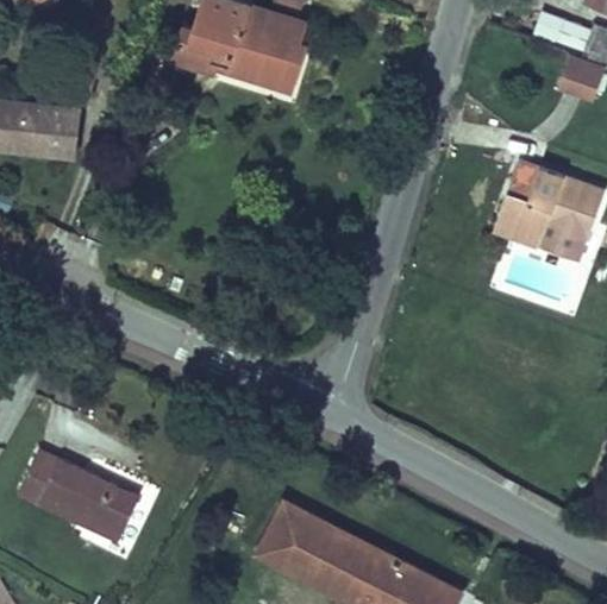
[(266,41),(271,20),(212,0),(208,0),(195,37),(186,35),(174,70),(214,85),(218,74),(262,89),(275,44),(266,41)]
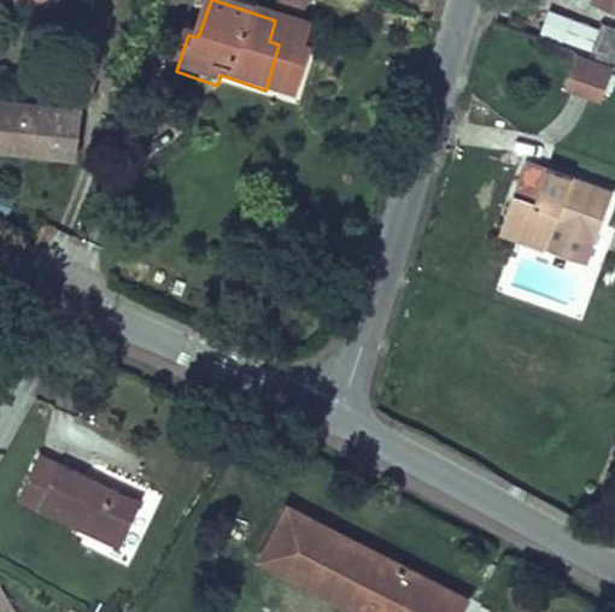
[(540,35),(591,53),(599,30),(549,12),(540,35)]
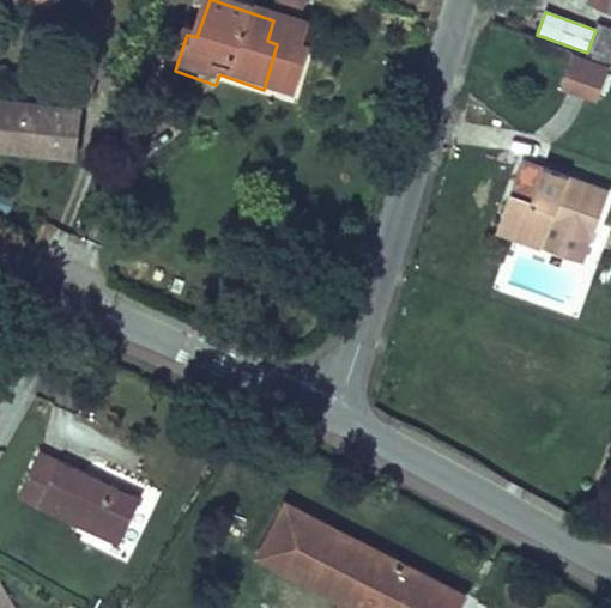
[(277,44),(264,90),(274,93),(288,47),(277,44)]
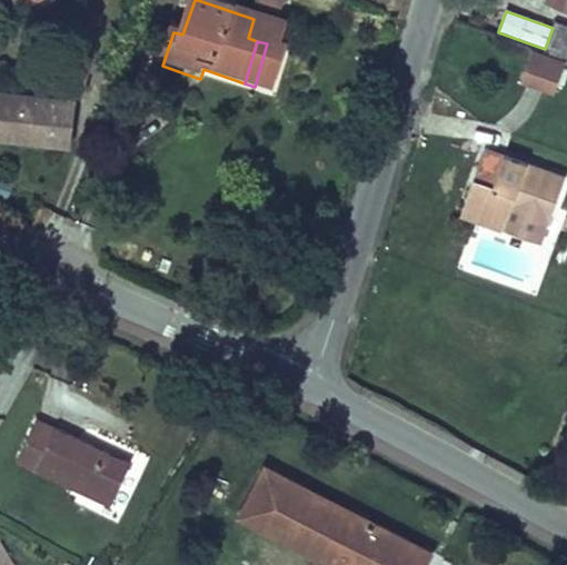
[(556,93),(566,67),(566,60),(534,48),(521,81),(556,93)]
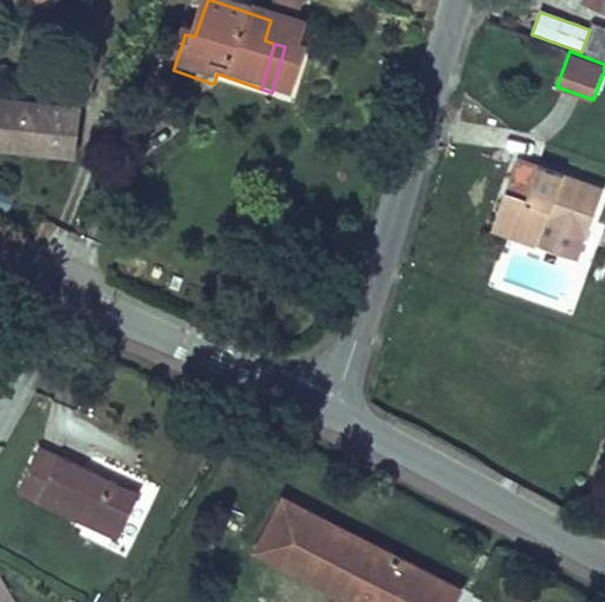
[(0,148),(76,157),(82,108),(0,98),(0,148)]
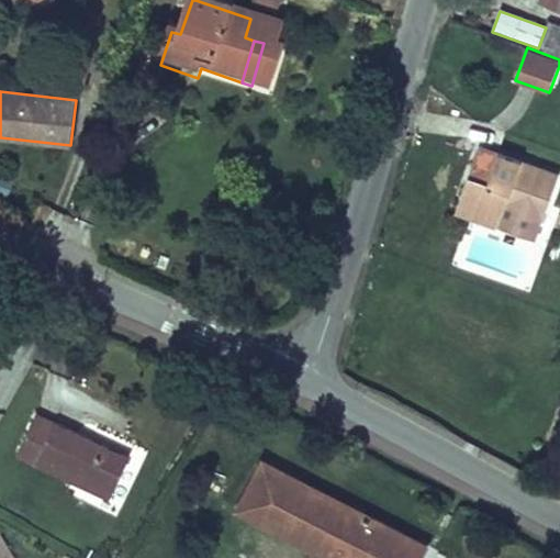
[(469,169),(488,176),(497,148),(479,142),(469,169)]
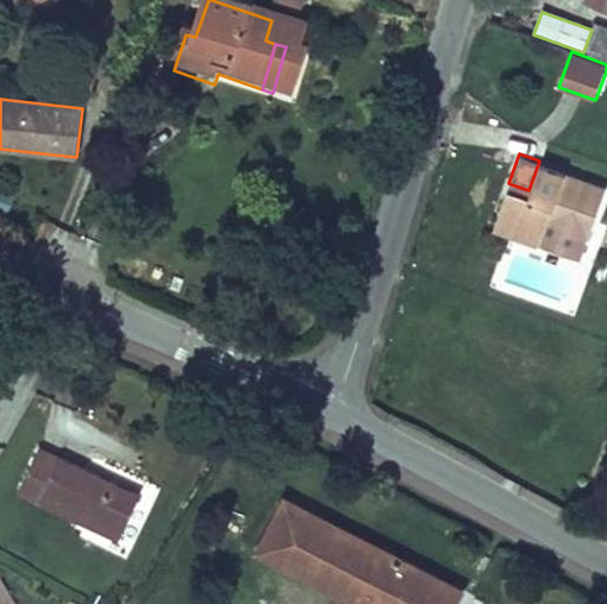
[(529,190),(508,183),(494,226),(581,256),(606,183),(539,161),(529,190)]
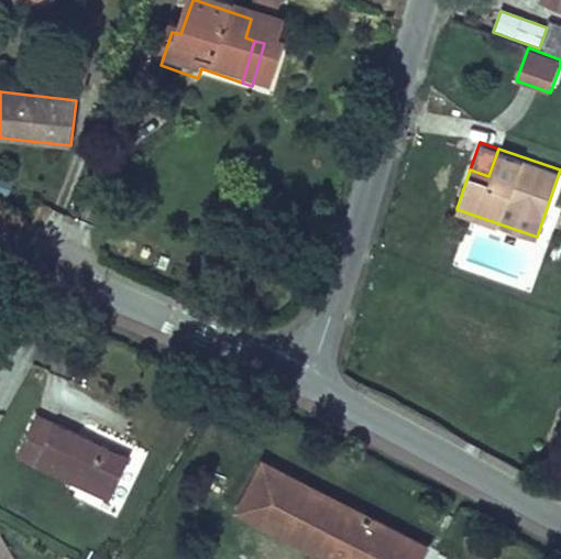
[(134,462),(39,418),(20,460),(116,504),(134,462)]
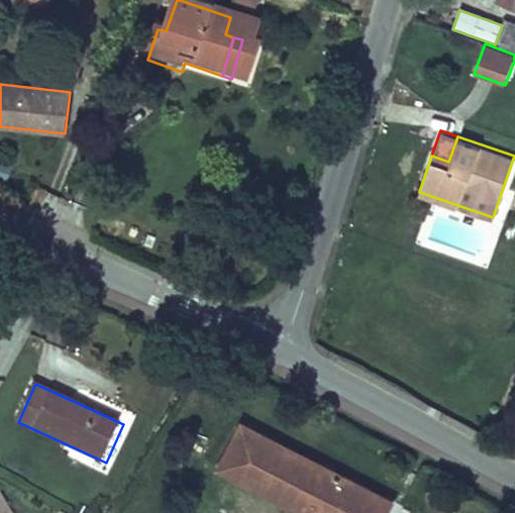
[(218,471),(306,512),(325,512),(331,503),(351,512),(386,512),(394,499),(241,424),(218,471)]
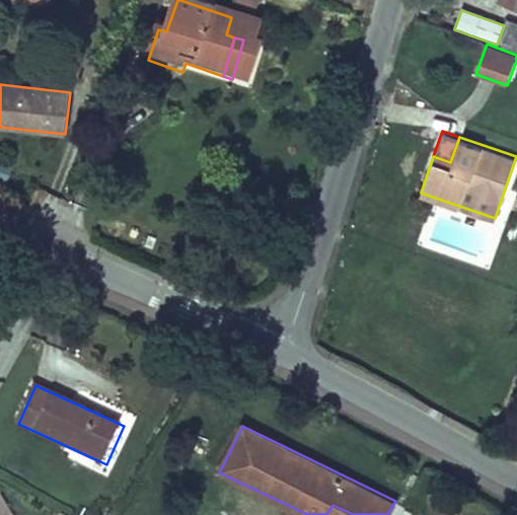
[(353,514),(333,505),(326,514),(353,514)]
